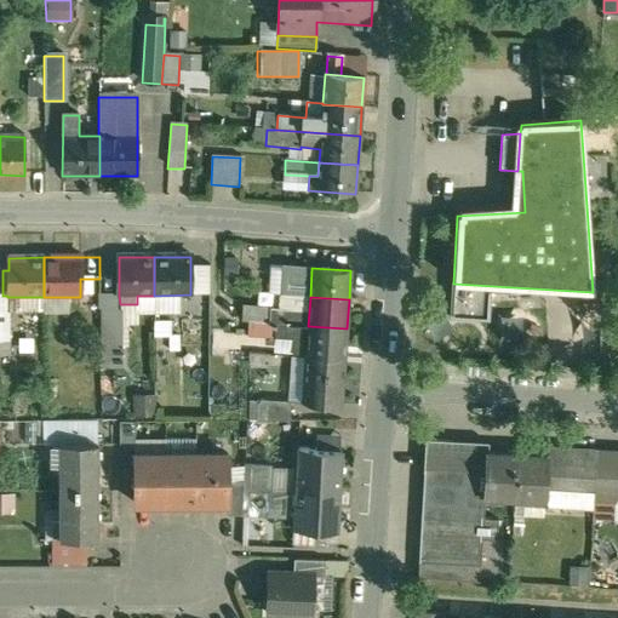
[(265,337),(265,307),(241,305),(241,337),(265,337)]
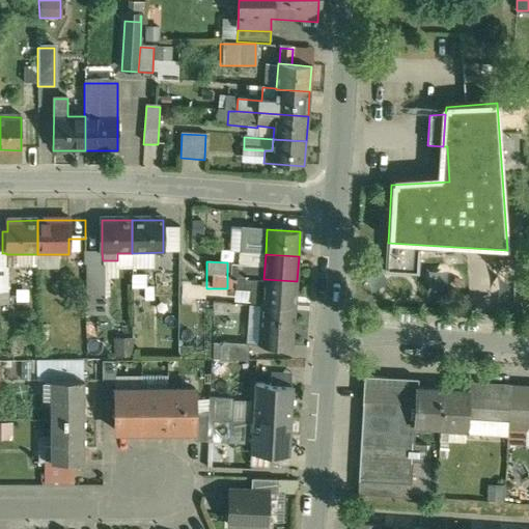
[(145,265),(132,265),(132,289),(144,288),(145,288),(145,265)]
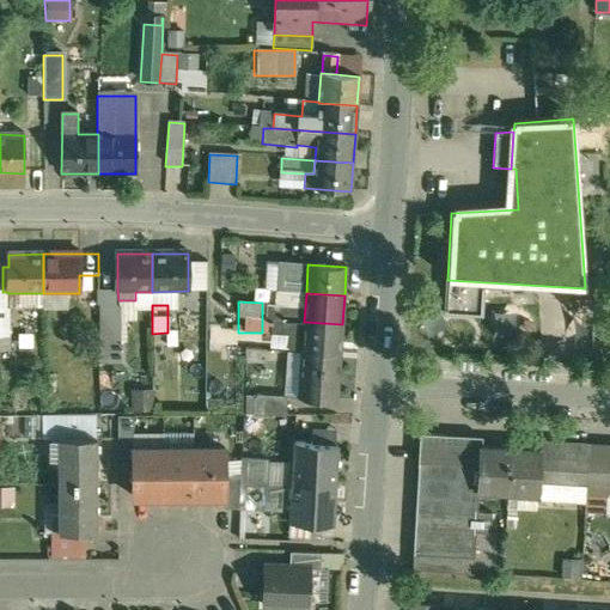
[(121,306),(102,306),(101,360),(120,360),(120,341),(121,306)]
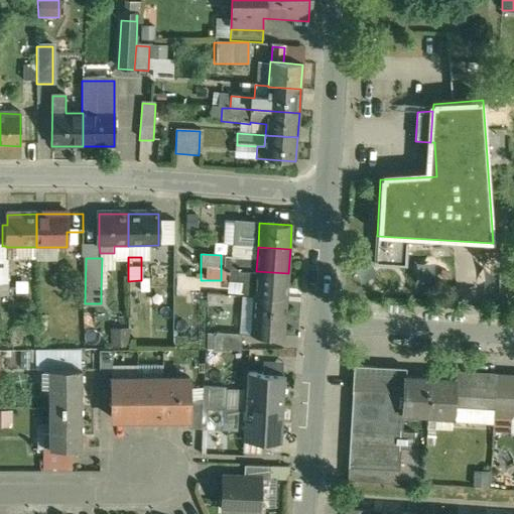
[(257,259),(241,258),(240,270),(256,271),(257,259)]
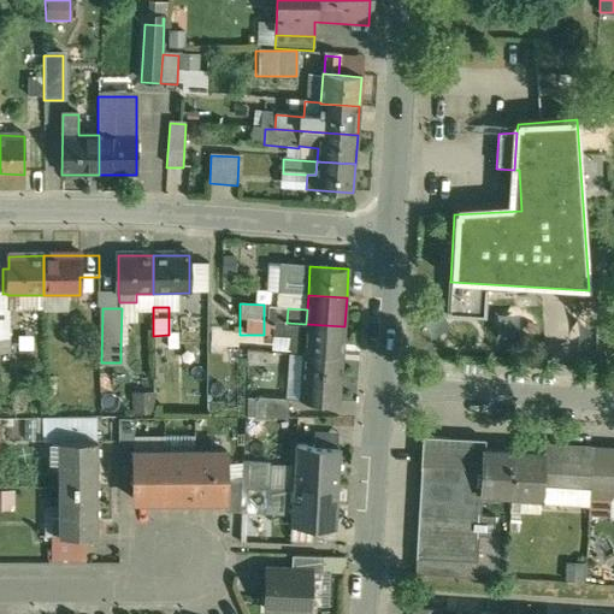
[(306,324),(287,323),(285,337),(305,338),(306,324)]
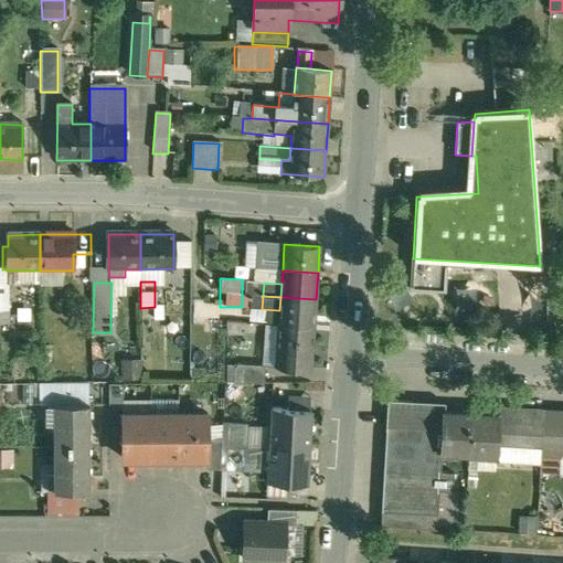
[(316,299),(280,297),(279,310),(278,324),(315,326),(316,299)]
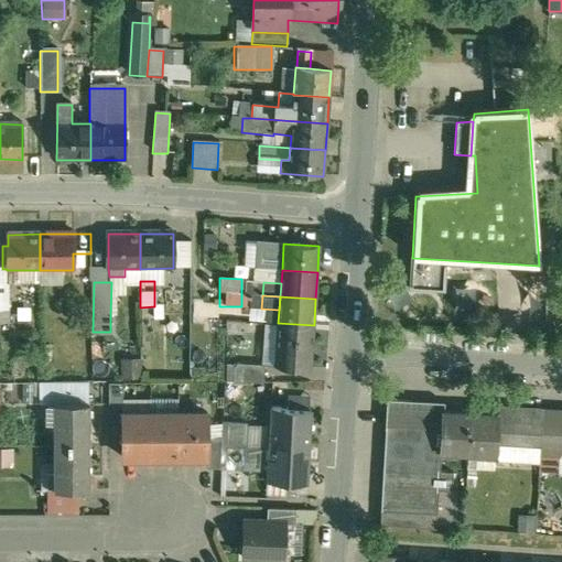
[(314,325),(278,323),(276,366),(274,367),(311,369),(314,325)]
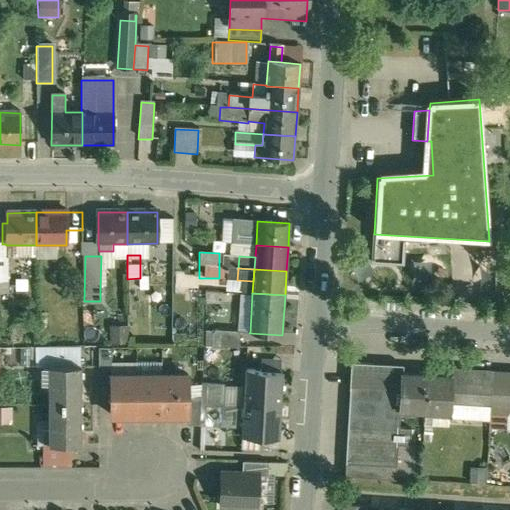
[(250,332),(212,330),(212,348),(240,347),(240,333),(249,333),(250,332)]
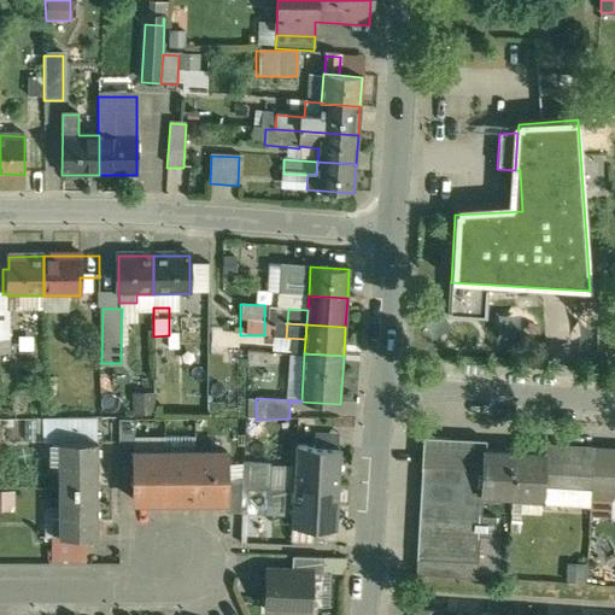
[(134,420),(119,420),(119,443),(134,443),(134,420)]
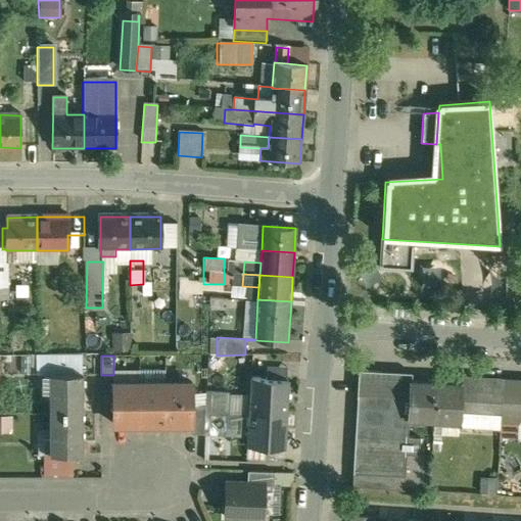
[(380,373),(358,372),(358,378),(358,379),(358,386),(357,386),(357,387),(358,387),(351,488),(404,491),(406,455),(418,456),(419,438),(407,437),(408,419),(410,383),(410,376),(409,376),(409,377),(380,376),(380,373)]
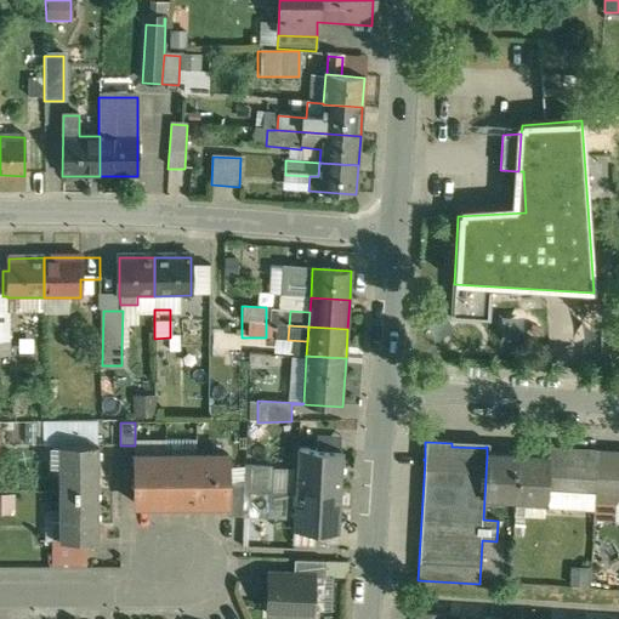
[(97,446),(58,446),(58,493),(97,493),(97,446)]
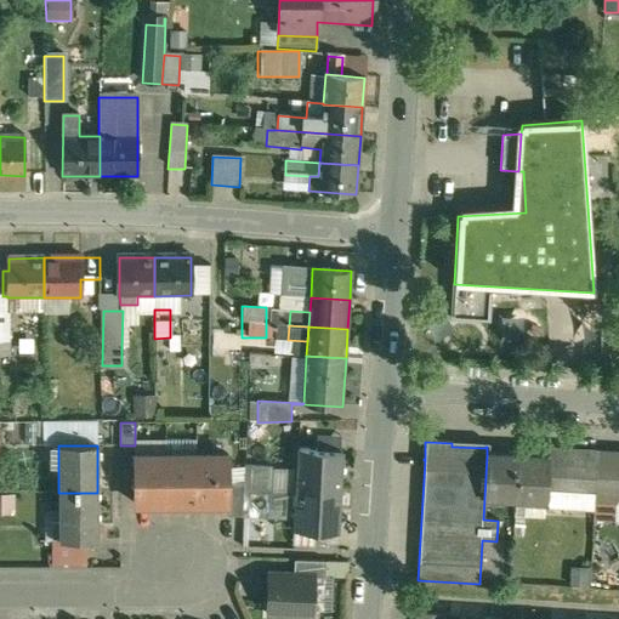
[(342,452),(299,449),(296,489),(340,493),(342,452)]
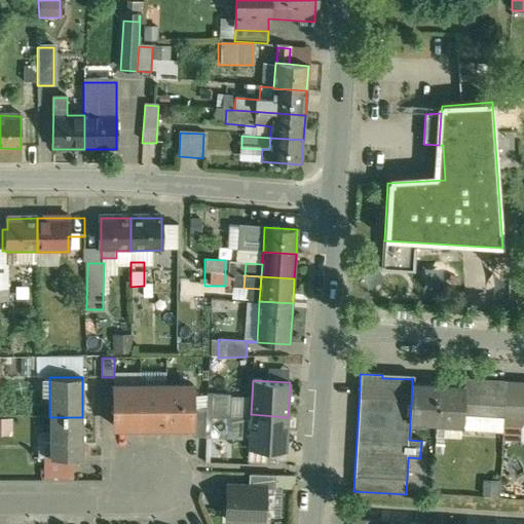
[(504,385),(463,382),(463,388),(461,416),(502,418),(504,385)]
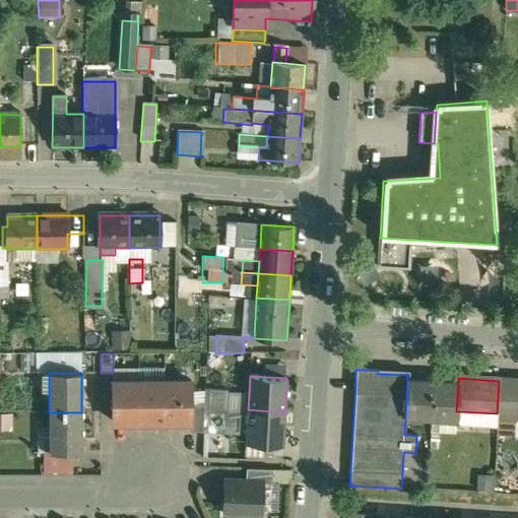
[(407,381),(405,416),(430,418),(432,382),(407,381)]
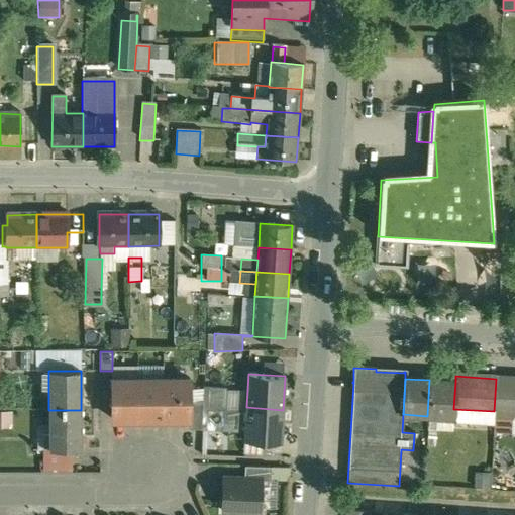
[(514,380),(496,379),(494,411),(514,412),(514,380)]
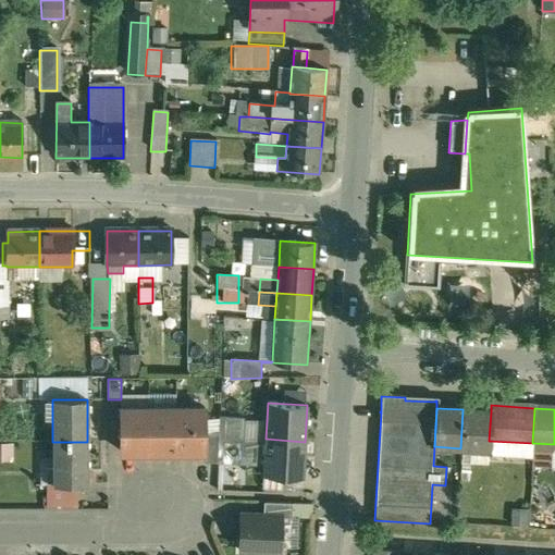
[(148,409),(121,409),(121,453),(148,453),(148,409)]
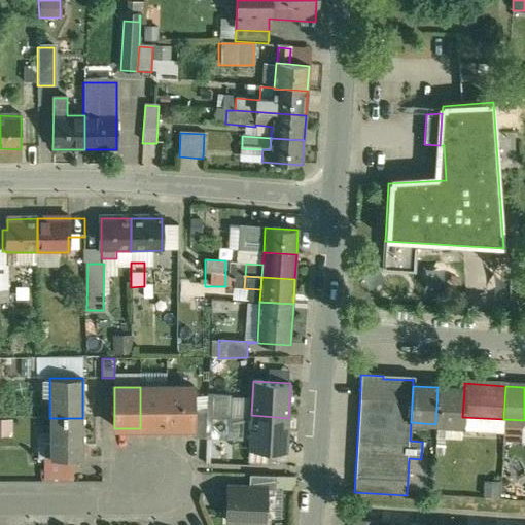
[(166,387),(140,387),(140,428),(166,428),(166,387)]
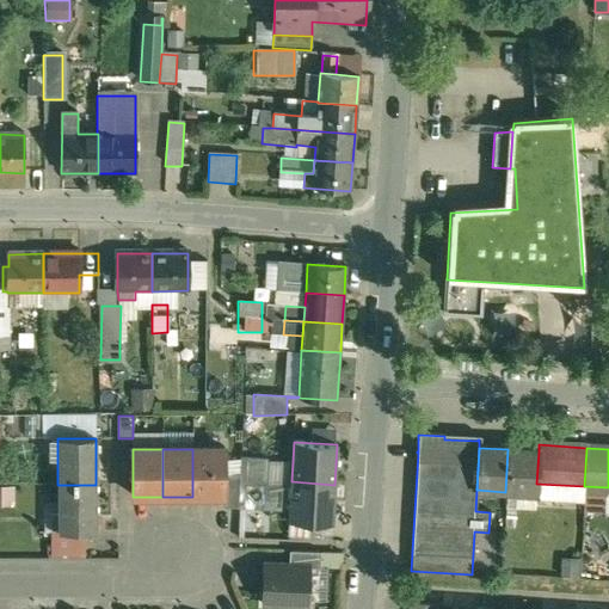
[(225,449),(192,449),(192,497),(223,497),(225,497),(225,475),(225,449)]
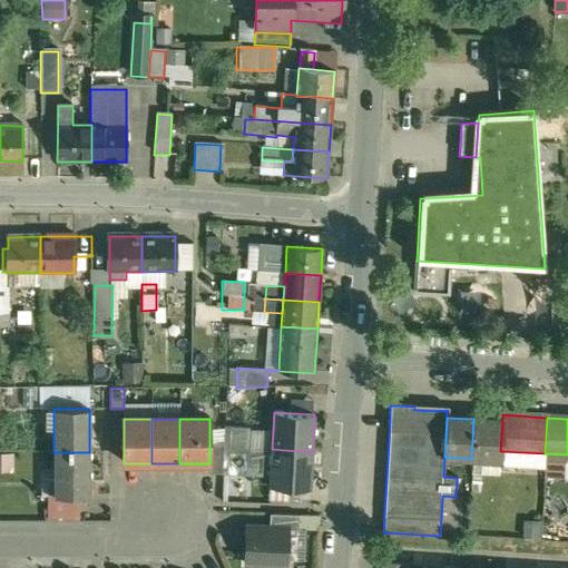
[(502,421),(473,419),(471,459),(500,460),(500,451),(502,421)]
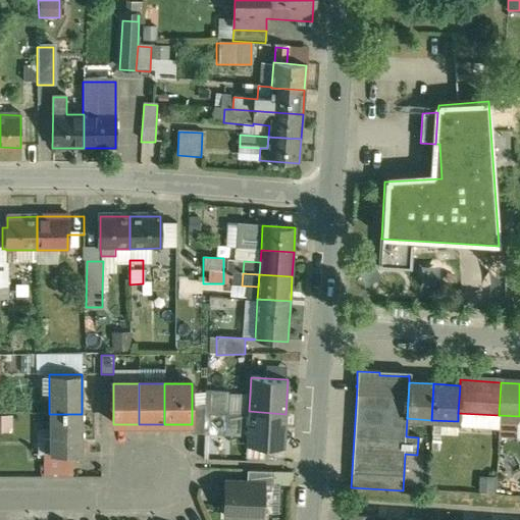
[(227,393),(206,392),(205,406),(205,416),(226,417),(226,415),(227,393)]
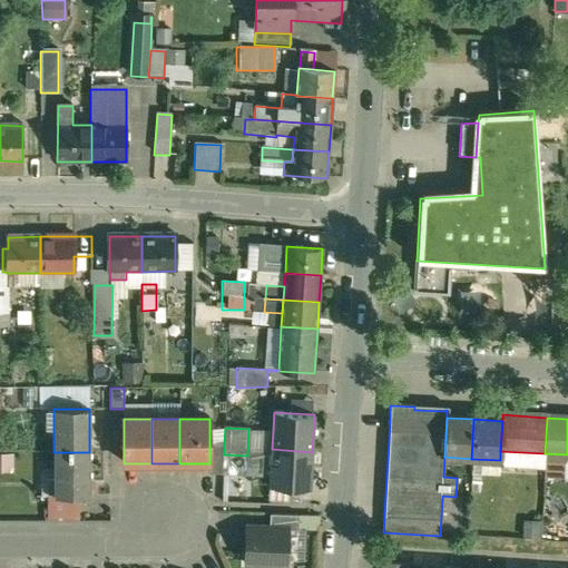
[(224,443),(209,443),(209,463),(208,463),(208,475),(223,475),(223,473),(224,454),(224,443)]
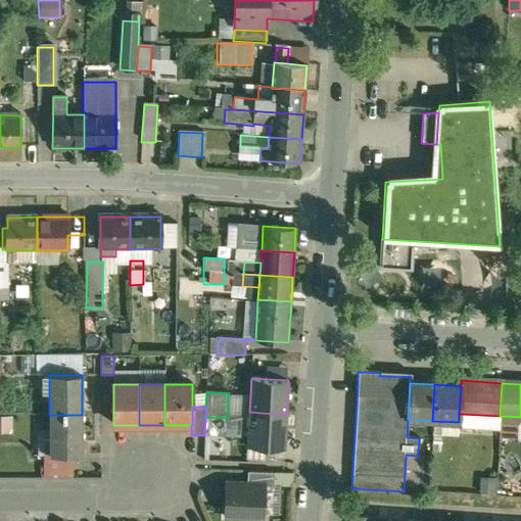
[(286,415),(249,412),(249,417),(227,416),(227,418),(226,436),(248,437),(247,446),(285,448),(286,415)]
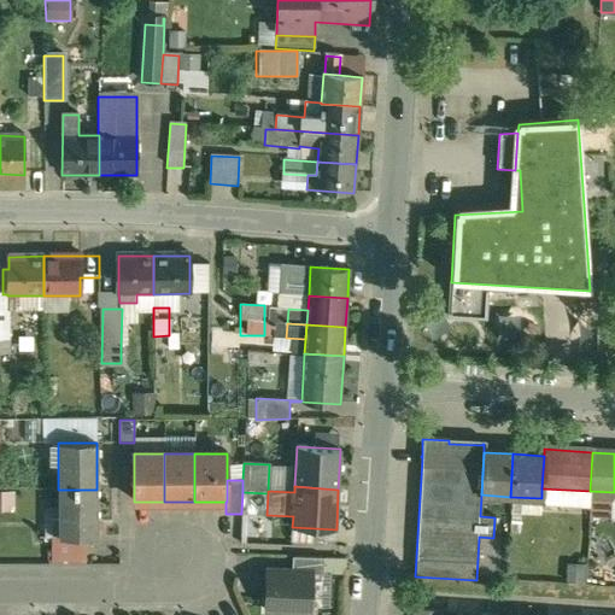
[(97,490),(58,490),(58,538),(97,538),(97,490)]
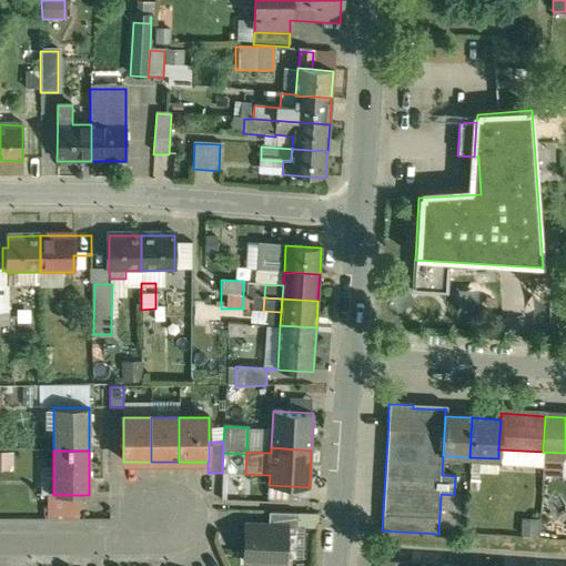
[(10,453),(0,453),(0,470),(10,470),(10,453)]
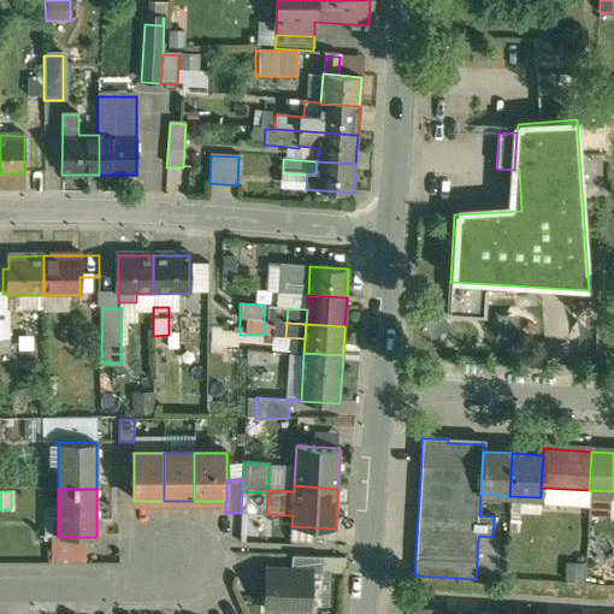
[(267,493),(242,491),(241,512),(266,514),(267,493)]
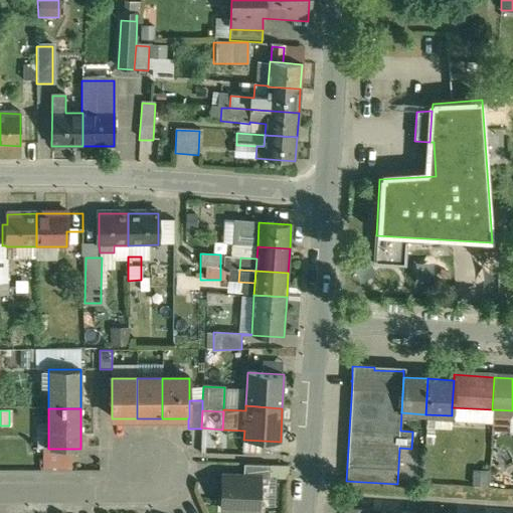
[(271,466),(244,465),(243,477),(260,478),(260,479),(270,479),(271,466)]
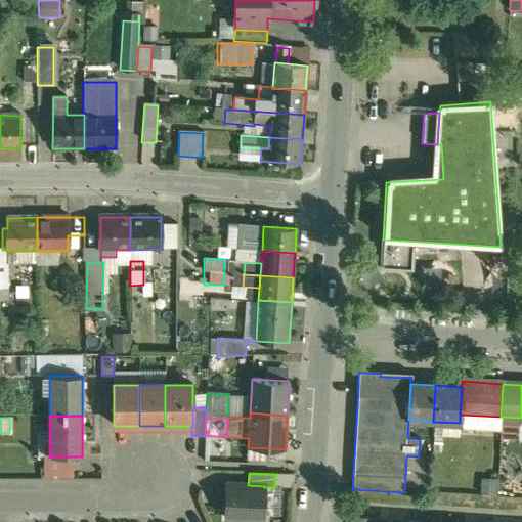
[(248,485),(227,484),(225,520),(263,521),(264,487),(264,486),(248,485)]
